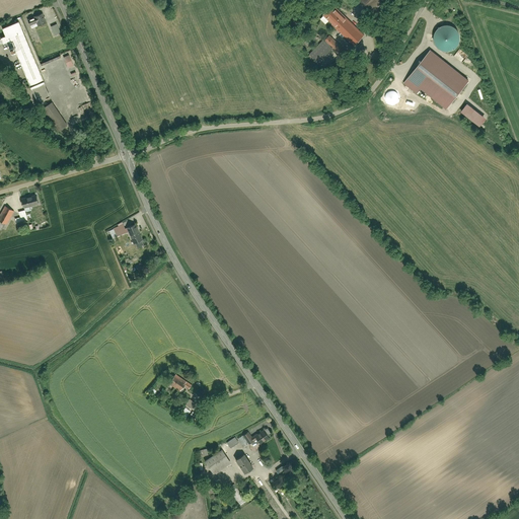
[(364,35),(334,6),(323,16),(354,46),(364,35)]
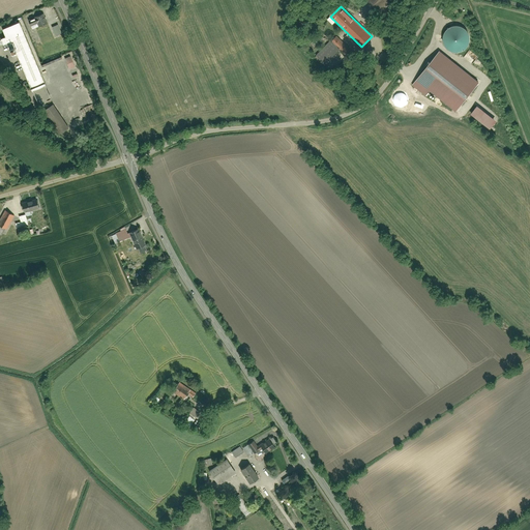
[(43,13),(29,20),(32,26),(39,23),(40,27),(48,24),(43,13)]
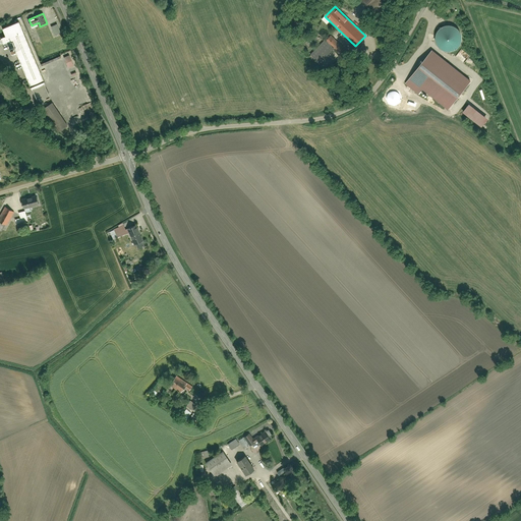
[(45,83),(19,22),(2,30),(4,37),(1,39),(3,45),(7,44),(12,56),(16,54),(32,89),(45,83)]
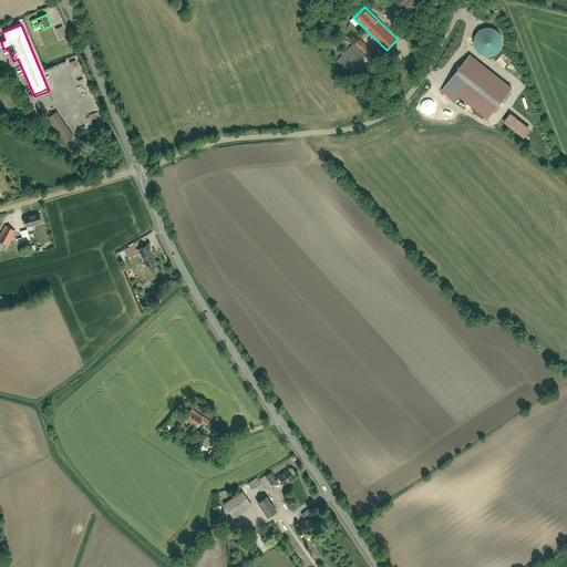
[(62,27),(55,30),(60,39),(66,35),(62,27)]
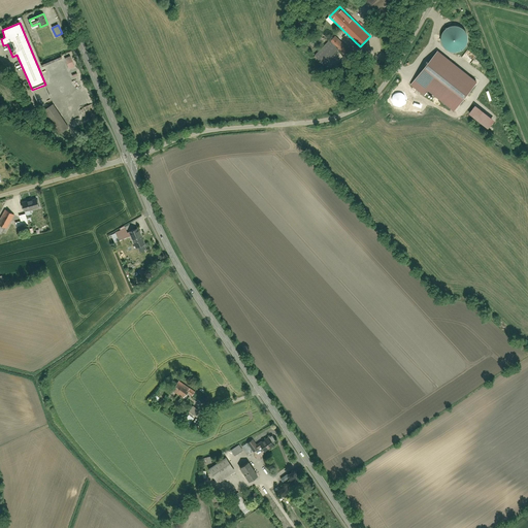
[(461,26),(443,28),(447,52),(471,48),(469,34),(462,35),(461,26)]
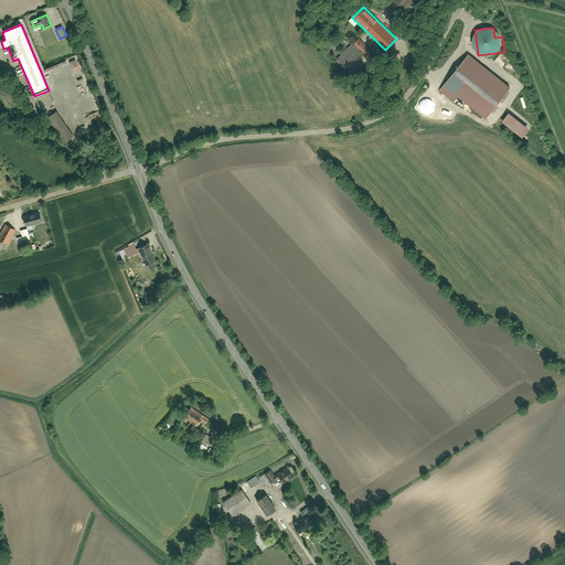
[(369,49),(358,38),(352,43),(361,51),(363,53),(369,49)]
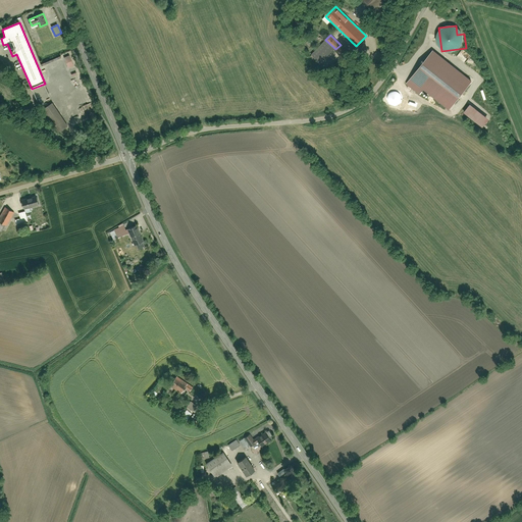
[(319,62),(333,47),(325,40),(311,55),(319,62)]
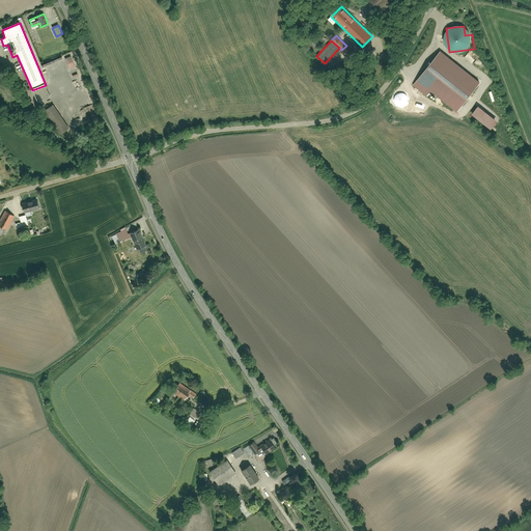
[(478,81),(439,50),(412,85),(425,95),(429,91),(455,111),(478,81)]
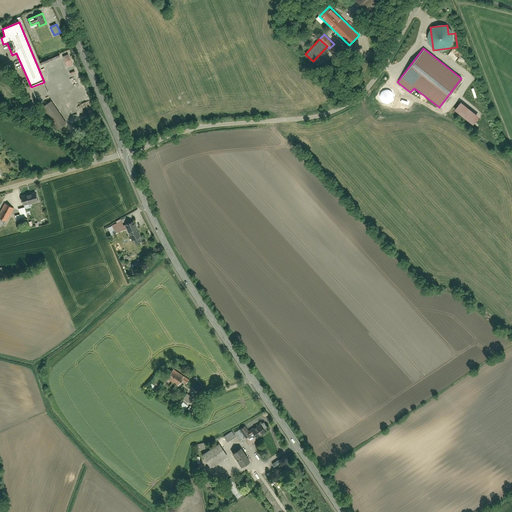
[(43,64),(61,56),(59,52),(41,61),(43,64)]
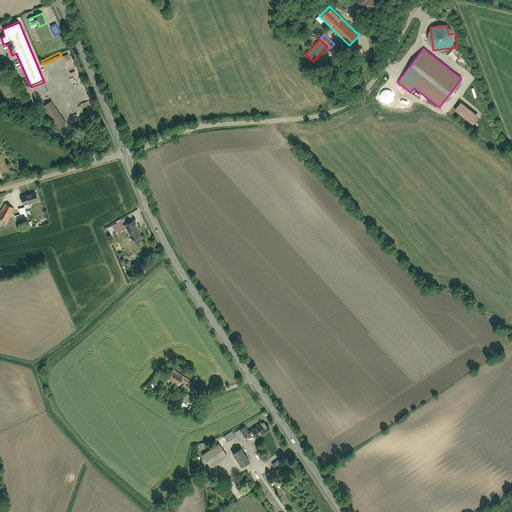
[(68,55),(63,57),(67,67),(72,65),(68,55)]
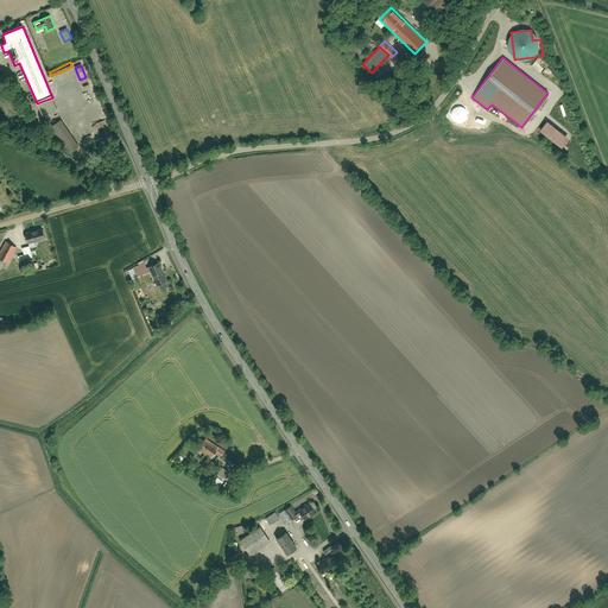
[(551,120),(543,131),(565,149),(574,138),(551,120)]
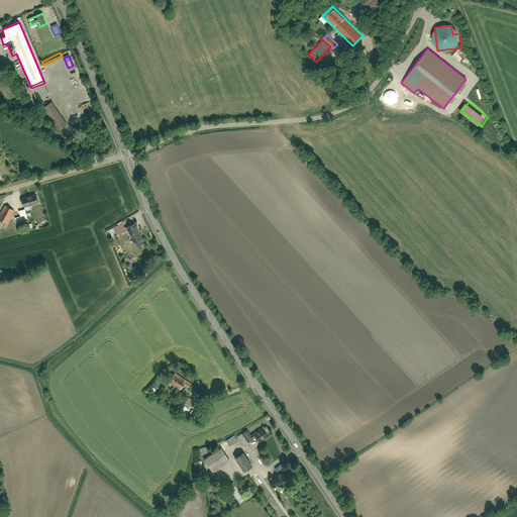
[(66,125),(52,103),(42,108),(58,131),(66,125)]
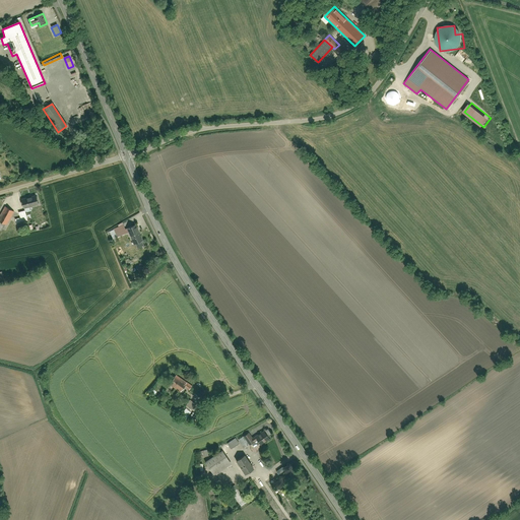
[(39,195),(23,198),(25,207),(41,204),(39,195)]
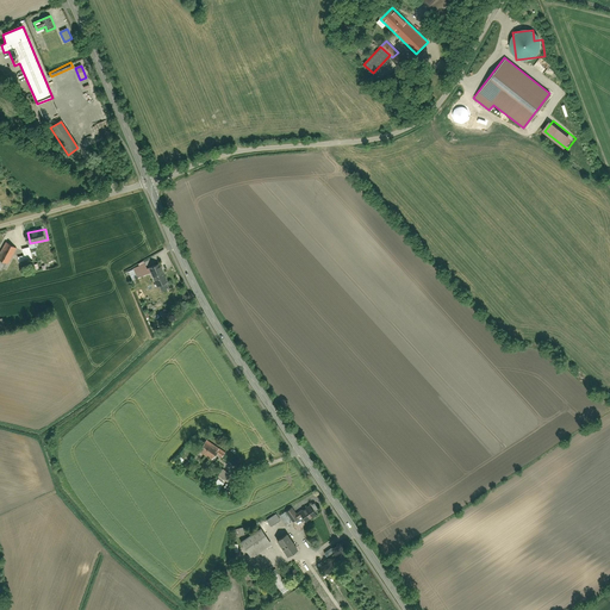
[(8,242),(0,255),(0,257),(8,262),(10,263),(19,248),(8,242)]
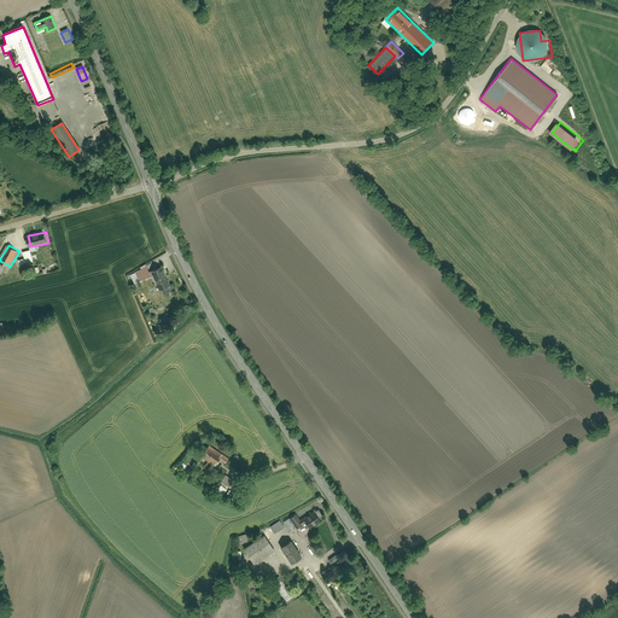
[(21,260),(22,266),(35,262),(31,249),(24,251),(27,258),(21,260)]
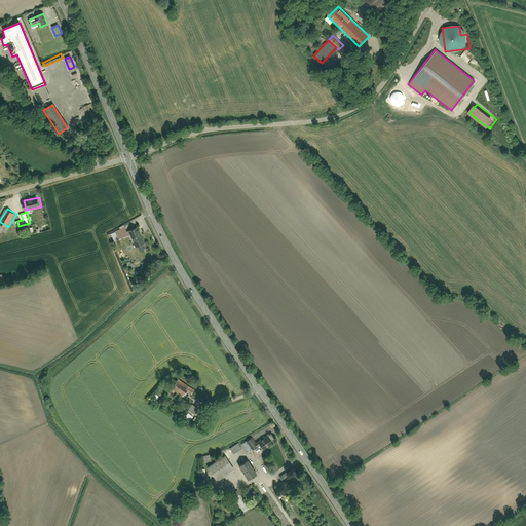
[(114,242),(128,235),(127,232),(124,227),(114,232),(115,232),(110,234),(114,242)]
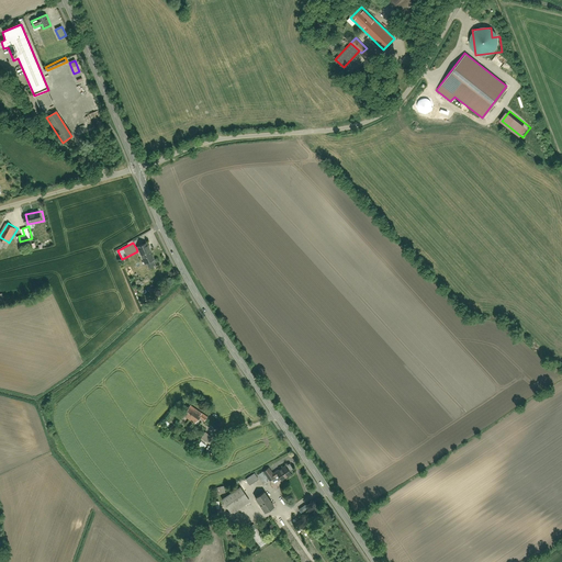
[(154,260),(146,243),(136,248),(137,251),(144,266),(146,265),(154,261),(154,260)]
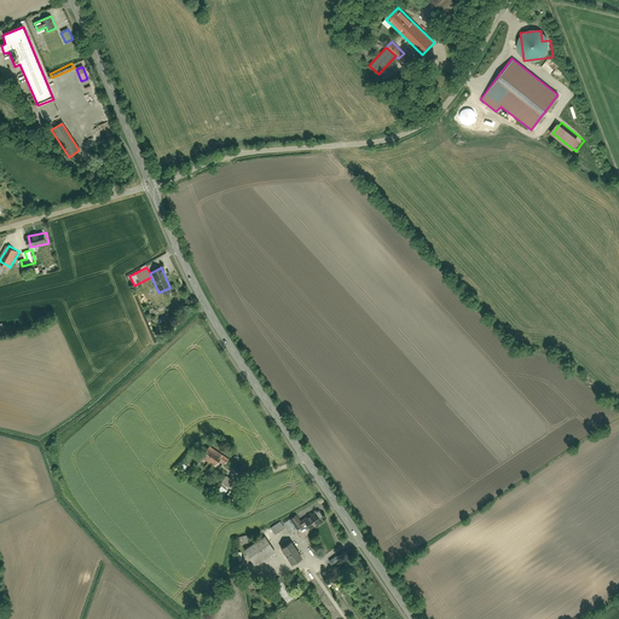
[(229,460),(209,446),(201,458),(214,468),(219,461),(225,466),(229,460)]
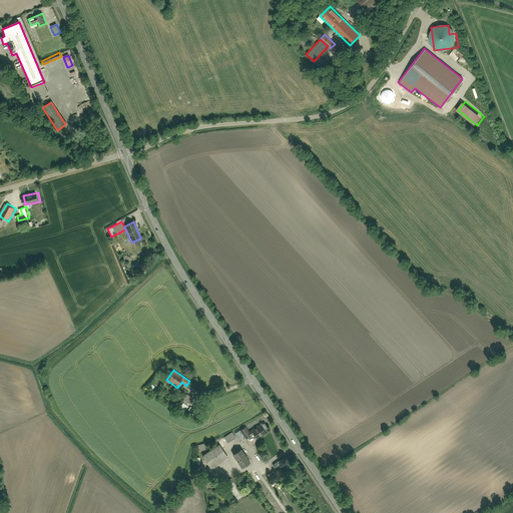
[(192,399),(186,395),(182,401),(188,405),(192,399)]
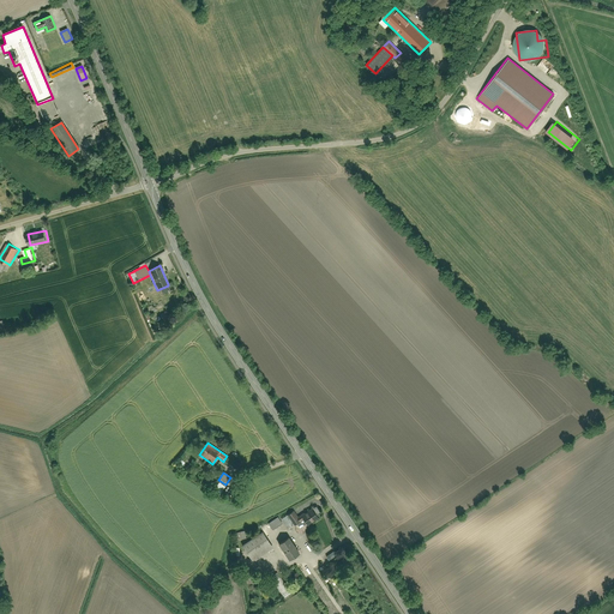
[(298,518),(293,511),(287,516),(294,527),(296,525),(300,529),(306,525),(307,527),(318,519),(311,509),(298,518)]
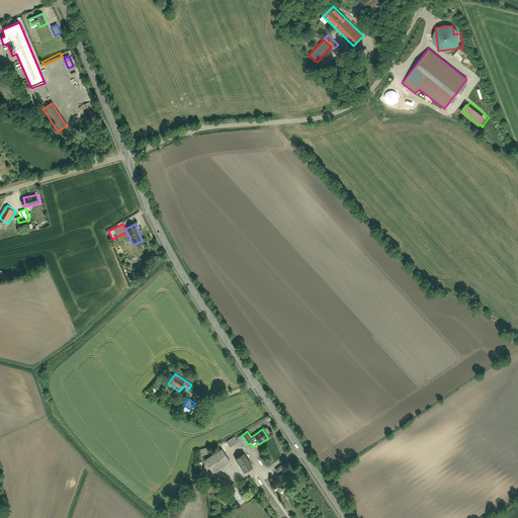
[(238,442),(234,437),(226,442),(230,448),(238,442)]
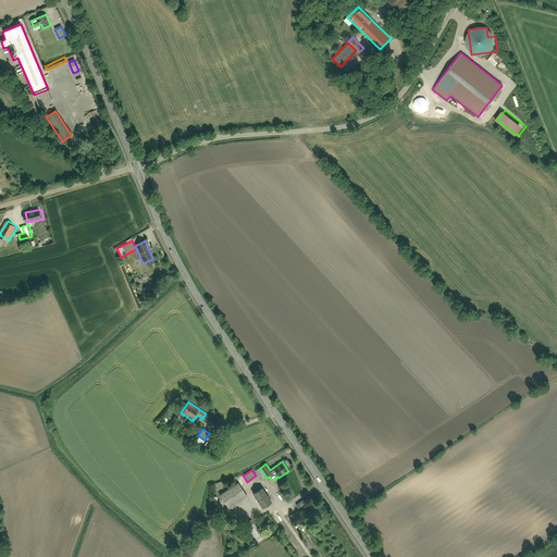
[(248,498),(237,483),(219,496),(230,510),(248,498)]
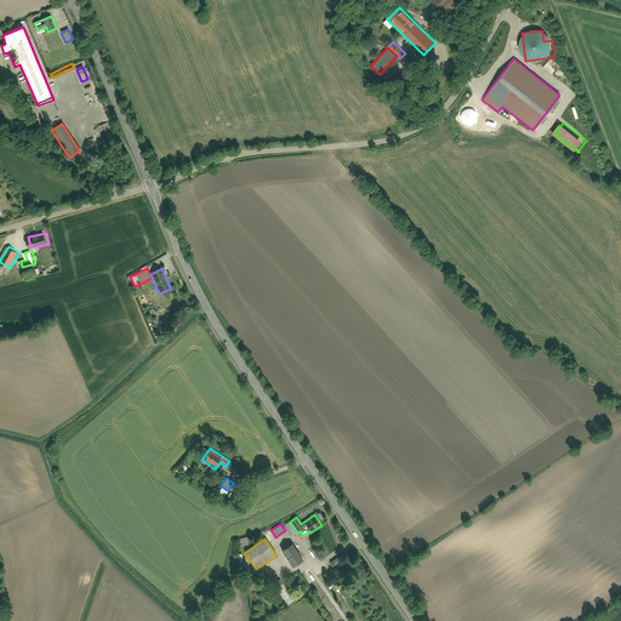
[(303,562),(291,545),(281,552),(292,569),(303,562)]
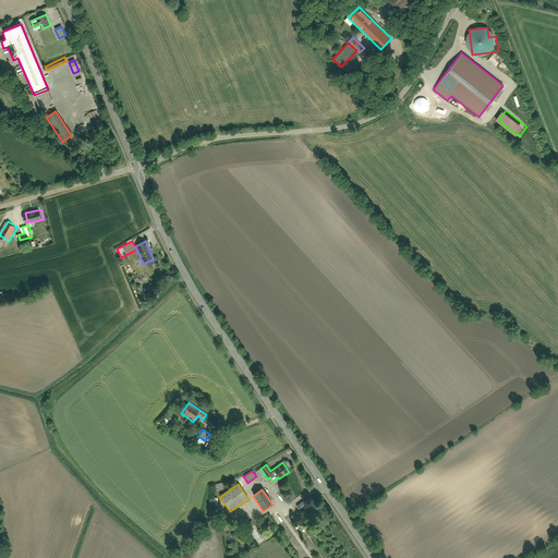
[(300,509),(306,504),(303,500),(296,506),(300,509)]
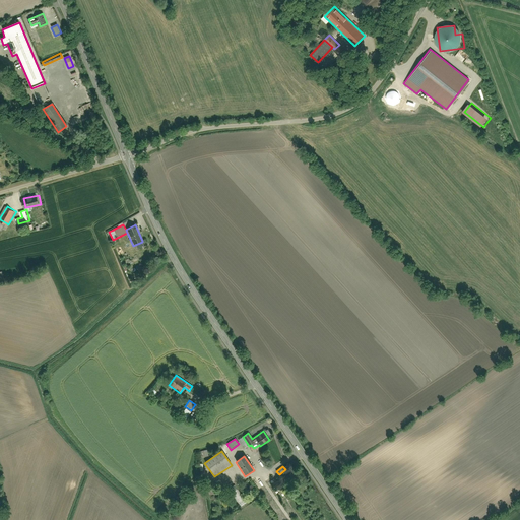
[(238,501),(242,506),(247,502),(243,497),(238,501)]
